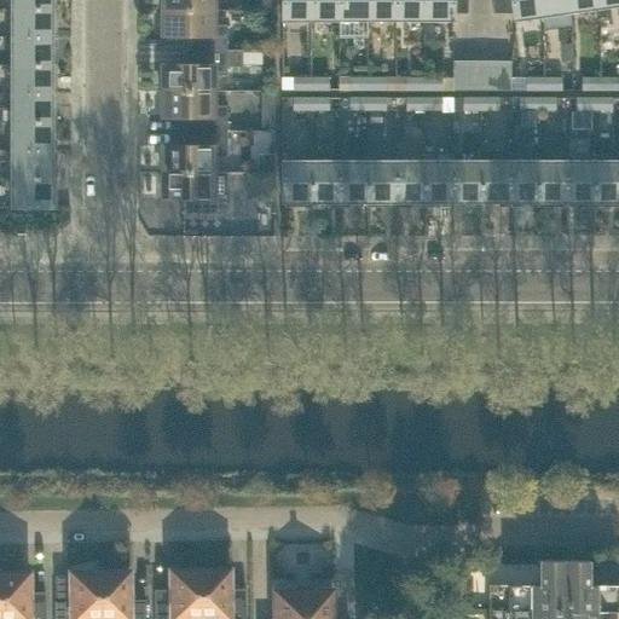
[(281,0),(282,19),(311,19),(311,0),(281,0)]
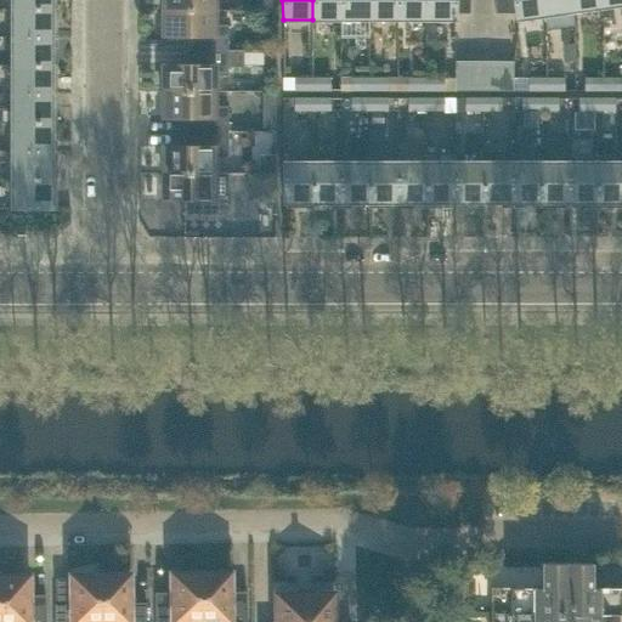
[(312,0),(312,20),(340,20),(340,0),(312,0)]
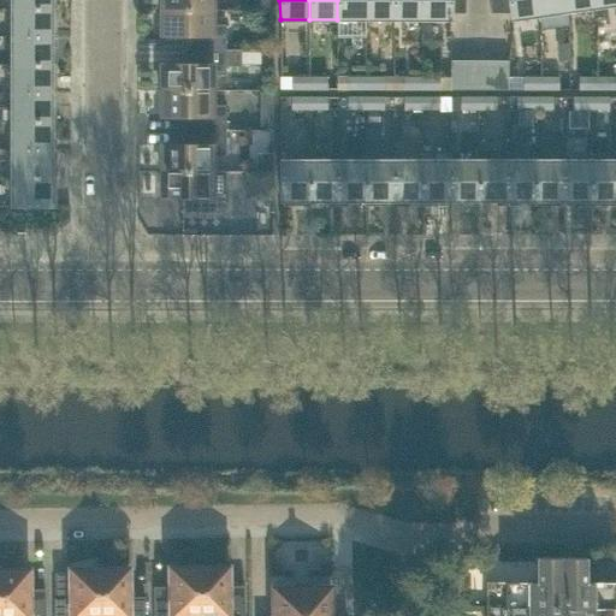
[(337,0),(337,19),(366,19),(365,0),(337,0)]
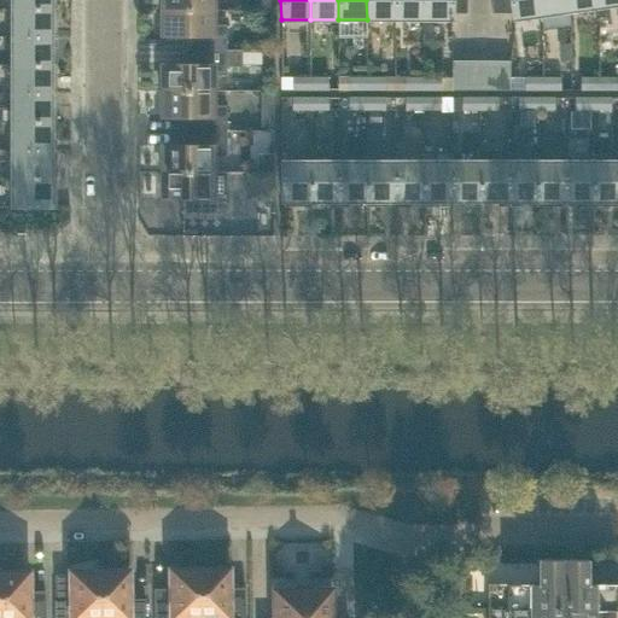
[(366,0),(367,19),(395,19),(395,0),(366,0)]
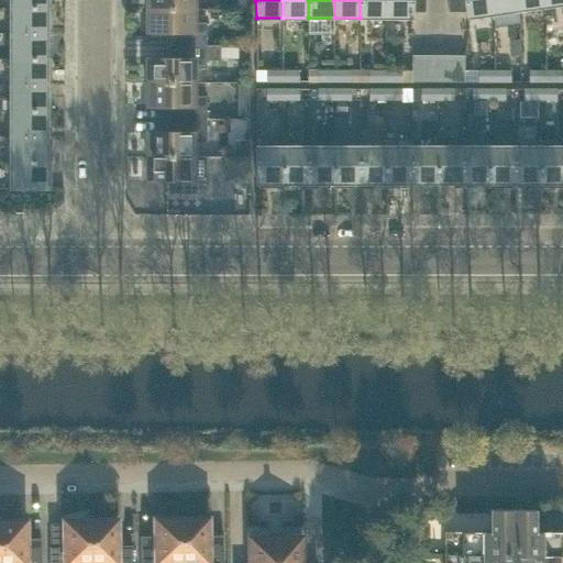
[(360,0),(360,18),(385,18),(385,0),(360,0)]
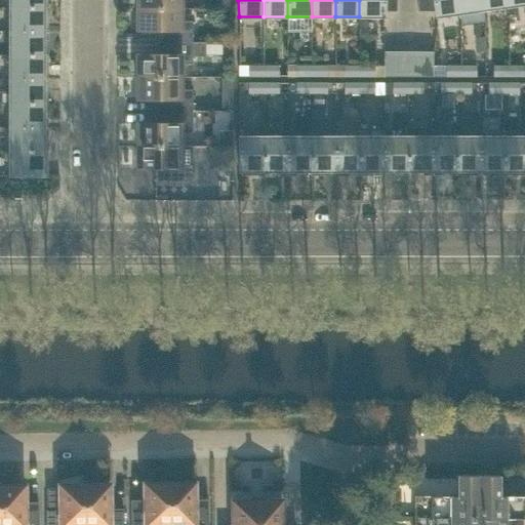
[(384,16),(384,10),(384,0),(359,0),(359,16),(384,16)]
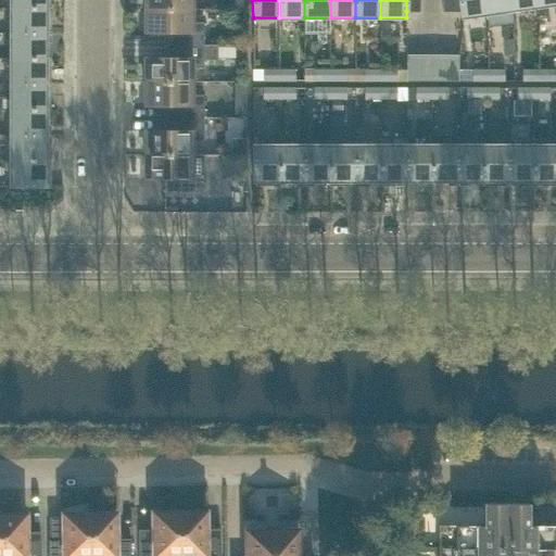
[(406,0),(406,11),(420,12),(419,0),(406,0)]
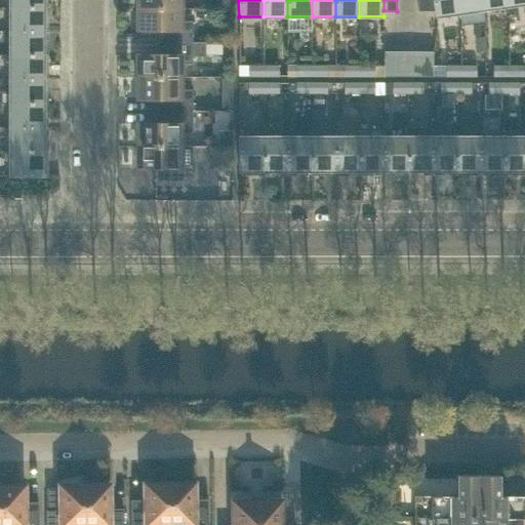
[(418,0),(418,11),(435,11),(433,0),(418,0)]
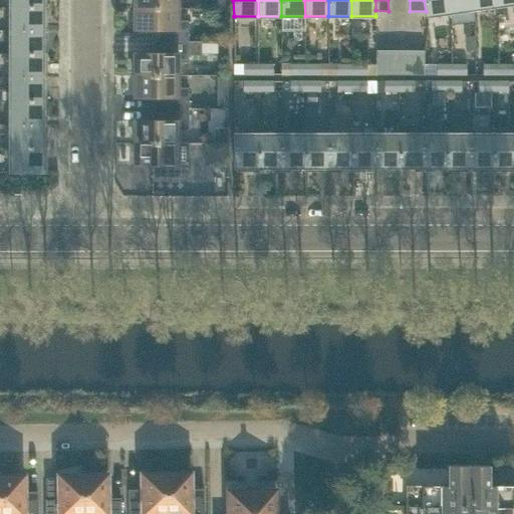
[(426,16),(451,13),(448,0),(424,0),(426,11),(426,16)]
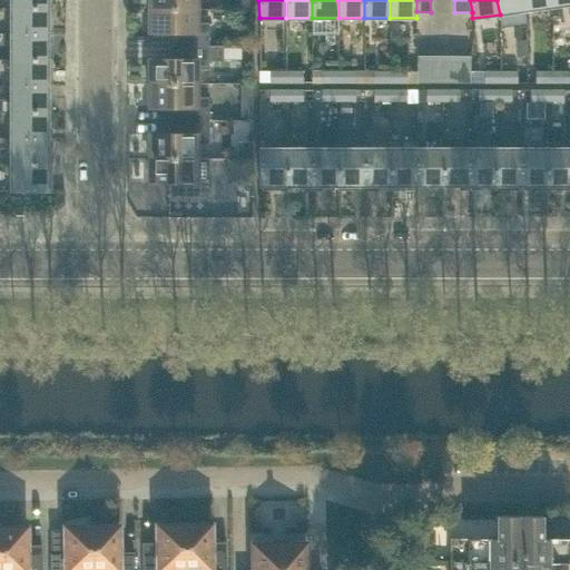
[(497,0),(500,15),(526,11),(523,0),(497,0)]
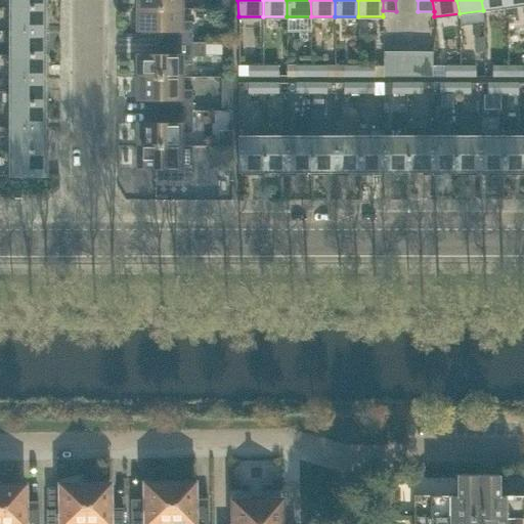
[(481,0),(483,10),(507,6),(506,0),(481,0)]
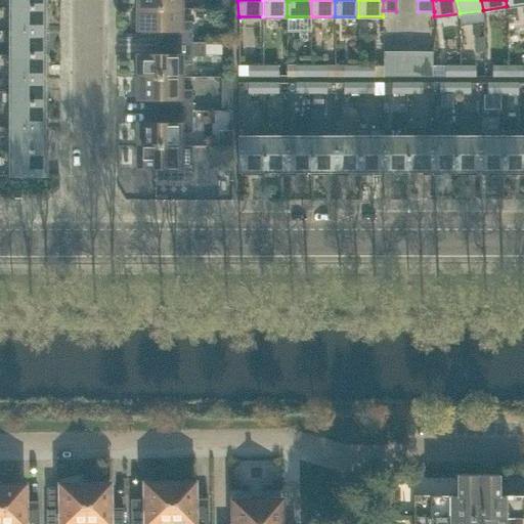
[(9,31),(43,31),(43,7),(9,7),(9,31)]
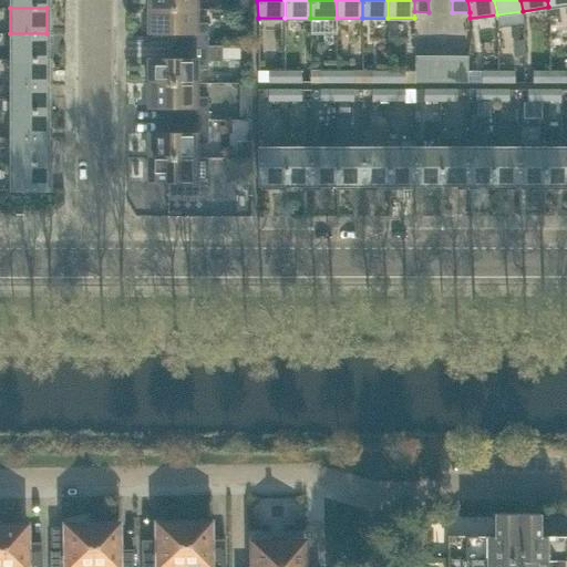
[(194,22),(194,9),(148,8),(148,32),(175,32),(175,45),(207,45),(207,22),(194,22)]
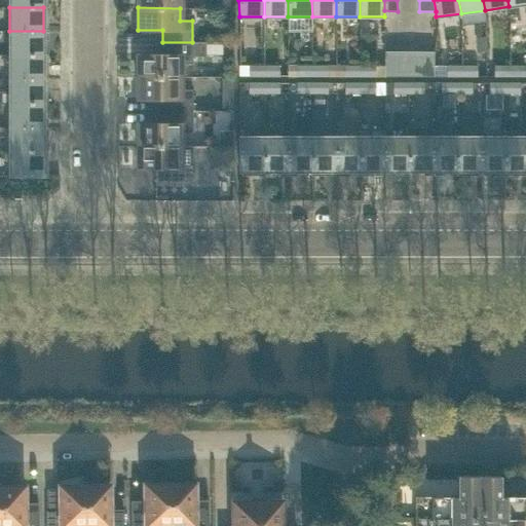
[(9,55),(43,55),(43,31),(9,31),(9,55)]
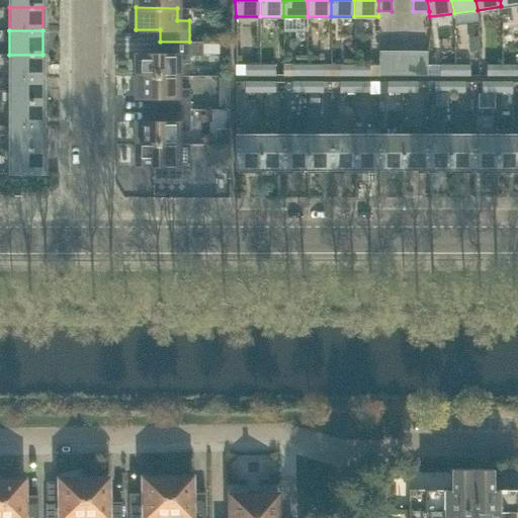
[(206,54),(226,55),(227,33),(207,32),(206,54)]
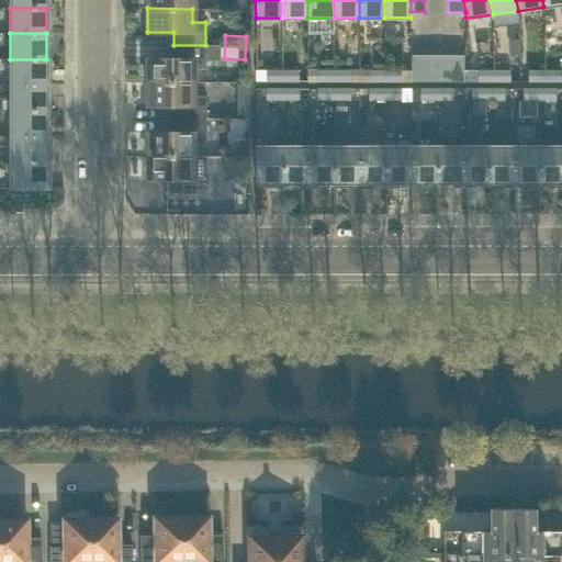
[(205,68),(205,45),(173,45),(172,58),(147,58),(147,82),(192,82),(192,68),(205,68)]
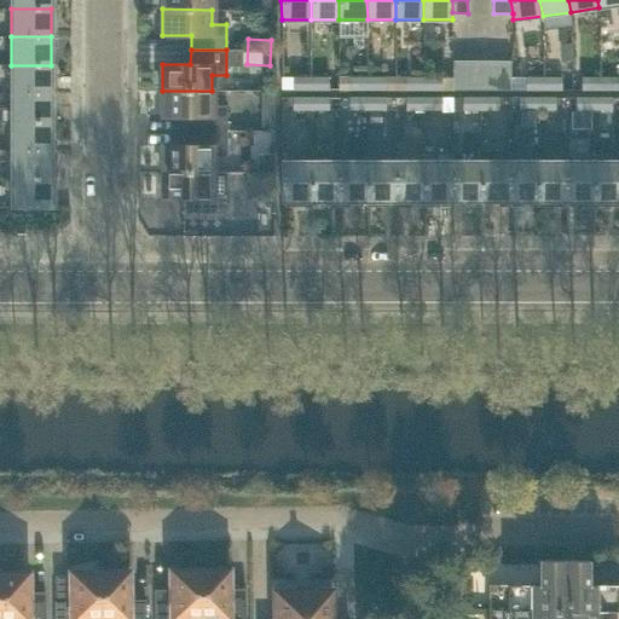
[(452,90),(467,90),(467,61),(453,61),(452,77),(452,90)]
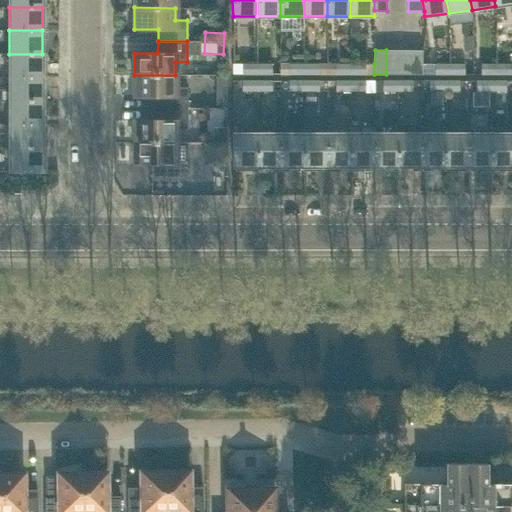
[(386,74),(397,74),(398,50),(386,50),(386,74)]
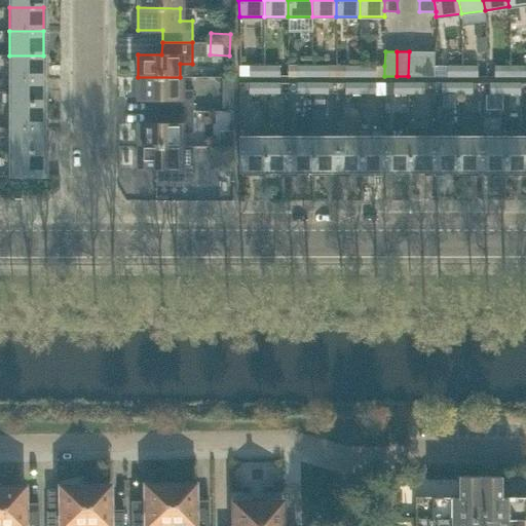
[(408,76),(421,76),(421,51),(409,51),(408,76)]
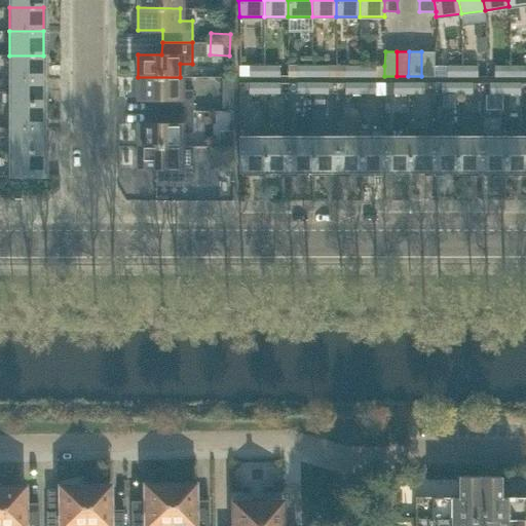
[(421,76),(434,76),(434,51),(421,51),(421,76)]
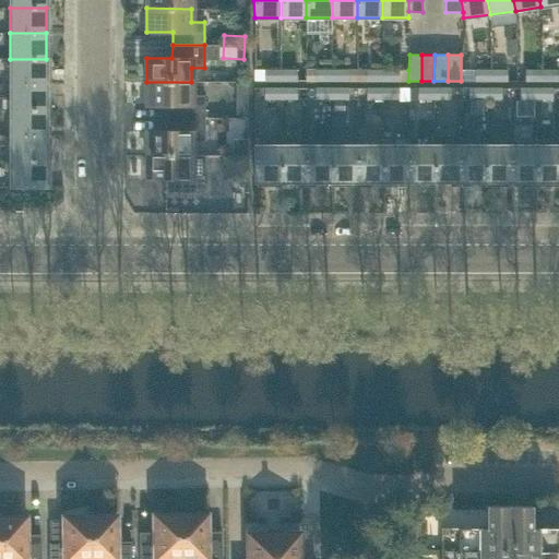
[(10,84),(46,84),(46,59),(10,59),(10,84)]
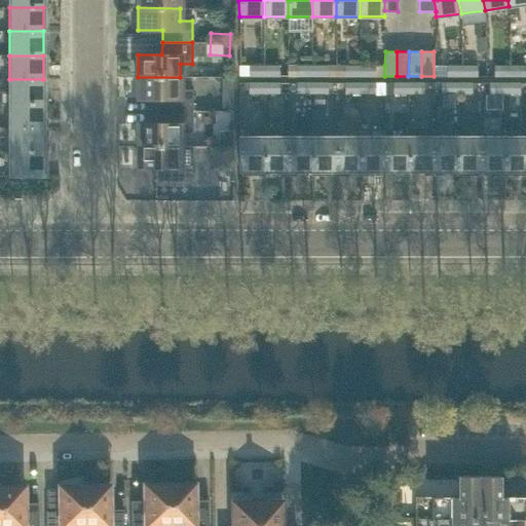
[(264,76),(264,65),(239,65),(239,76),(264,76)]
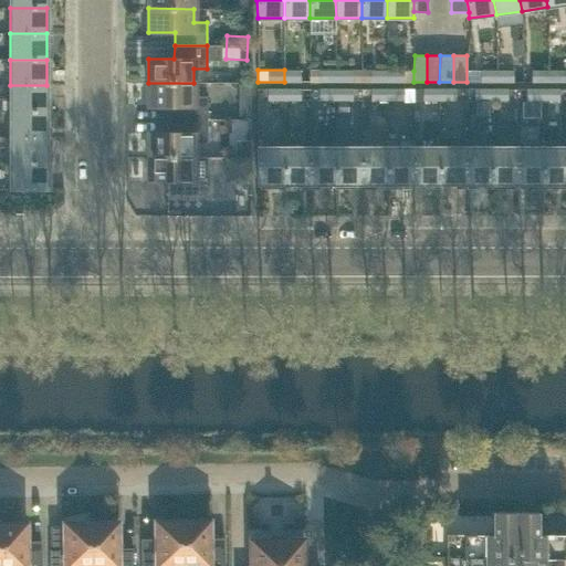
[(301,82),(301,71),(284,70),(284,82),(301,82)]
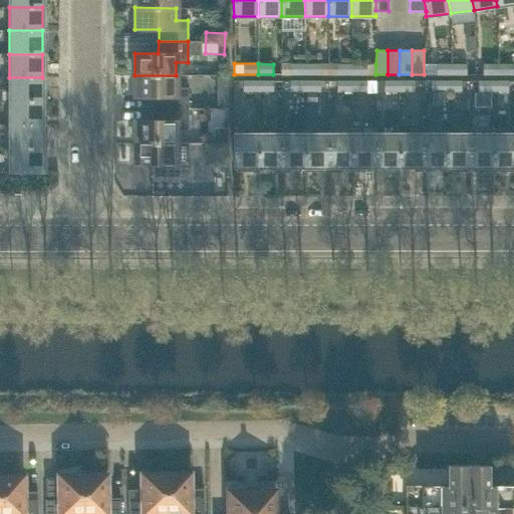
[(305,64),(281,64),(281,74),(305,74),(305,64)]
